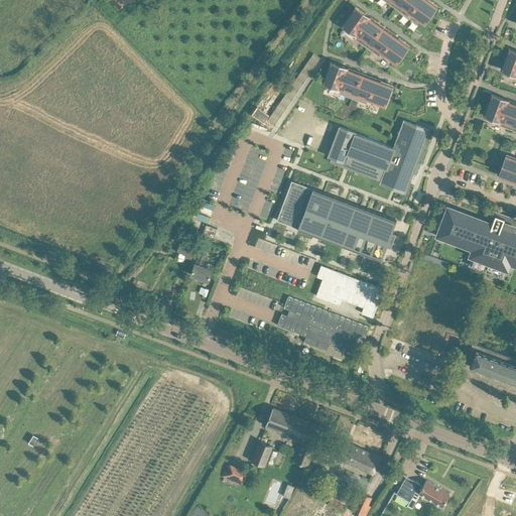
[(429,0),(399,0),(395,7),(407,15),(409,12),(424,23),(437,5),(429,0)]
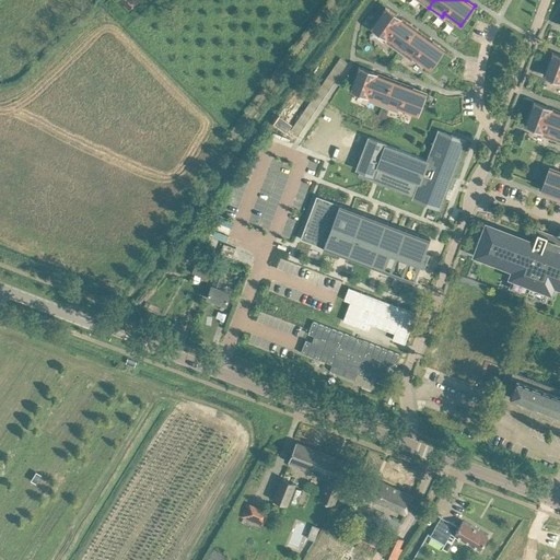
[(398,50),(415,27),(385,7),(371,26),(387,38),(385,42),(398,50)]
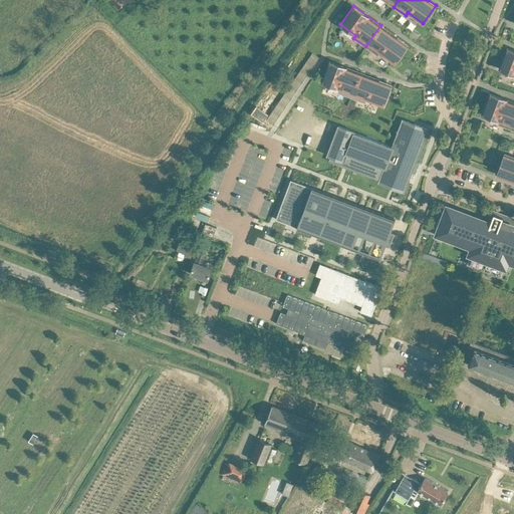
[(380,25),(365,46),(377,55),(379,52),(395,62),(408,44),(380,25)]
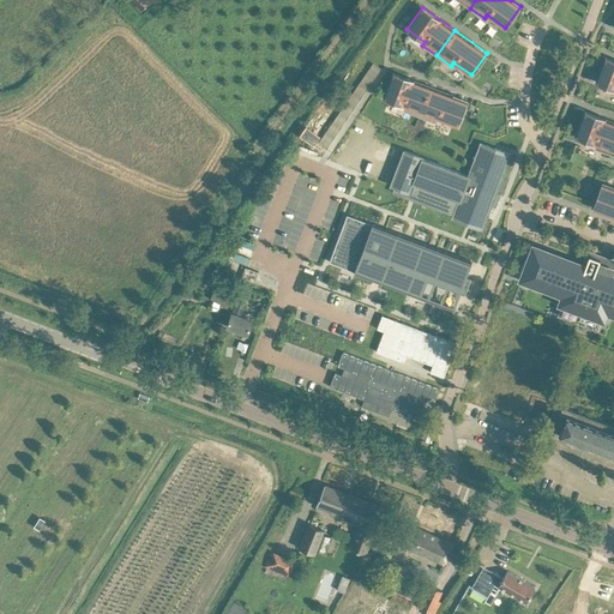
[(613,60),(606,58),(596,82),(613,89),(613,60)]
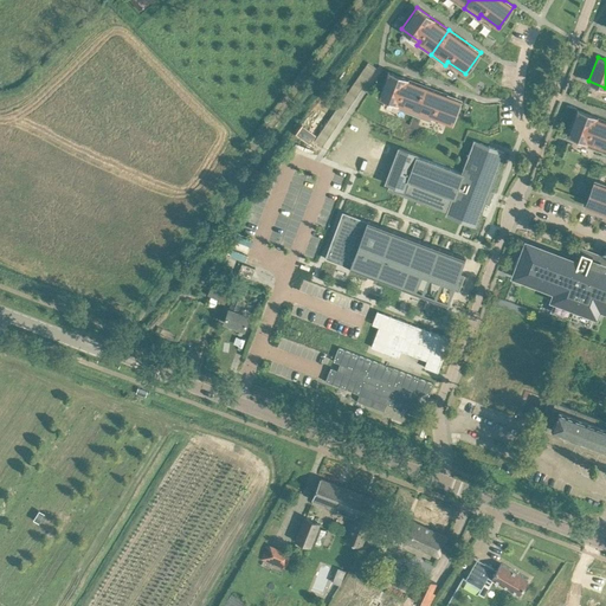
[(368,62),(315,141),(322,146),(376,68),(368,62)]
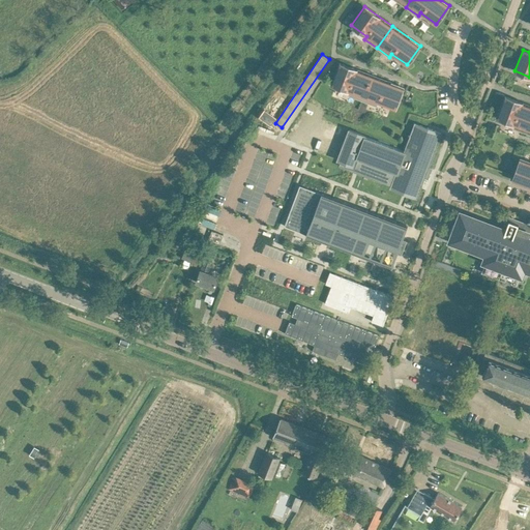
[(363,98),(373,74),(341,61),(332,83),(350,90),(349,93),(363,98)]
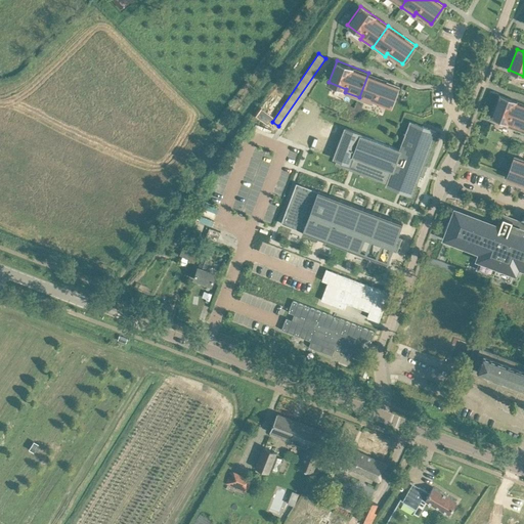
[(368,73),(359,97),(373,102),(374,99),(392,105),(400,85),(368,73)]
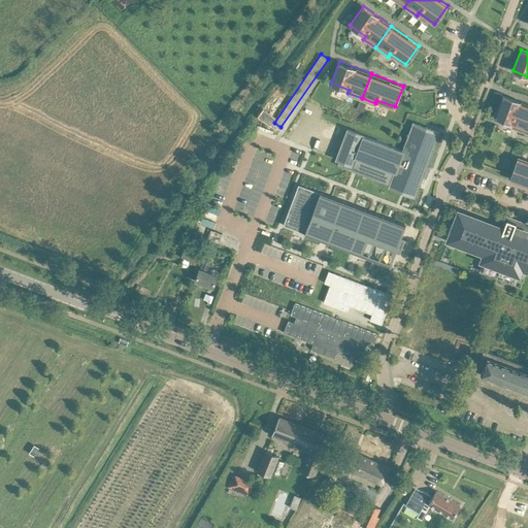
[(525,132),(527,125),(527,104),(503,96),(495,117),(513,124),(512,127),(525,132)]
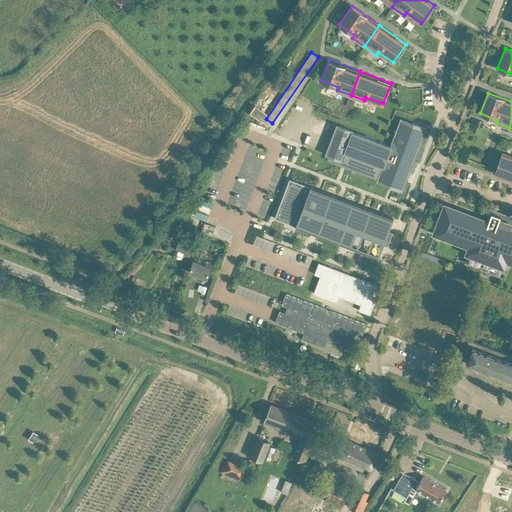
[(266,102),(255,117),(262,122),(263,122),(262,121),(265,117),(266,118),(273,107),(268,104),(266,102)]
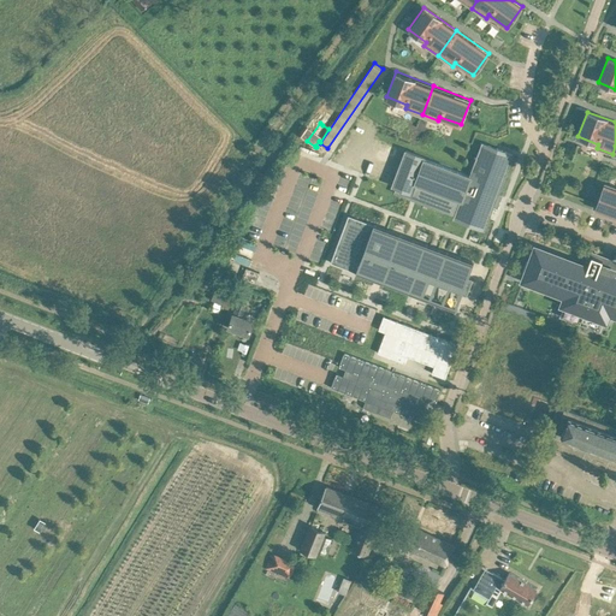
[(454,218),(468,224),(474,226),(485,230),(513,154),(503,150),(497,148),(483,143),(469,176),(425,159),(426,158),(406,150),(392,185),(397,188),(395,193),(455,215),(454,218)]
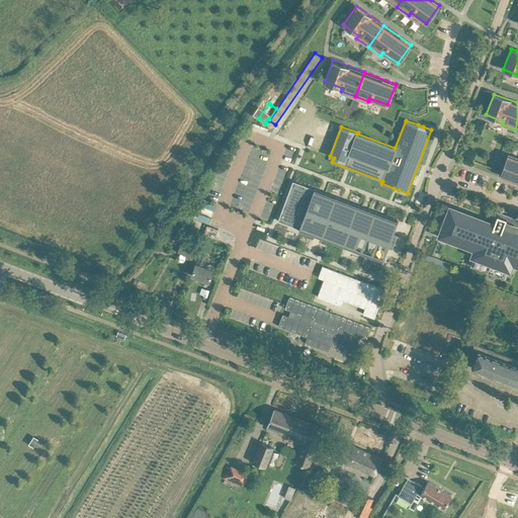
[(517,181),(517,158),(509,155),(501,175),(517,181)]
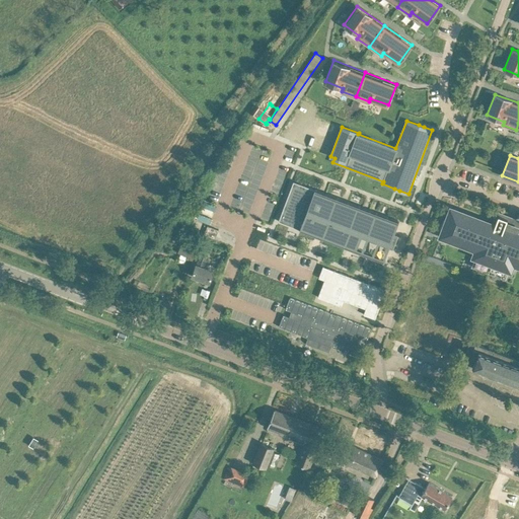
[(290,191),(278,221),(383,261),(388,247),(393,249),(398,235),(394,234),(398,221),(298,182),(293,180),(290,191)]
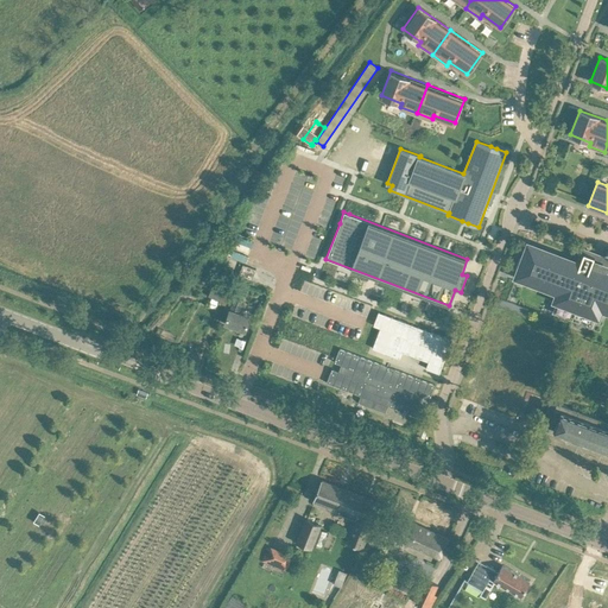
[(529,244),(515,276),(558,292),(555,301),(557,301),(596,316),(597,316),(601,308),(607,310),(607,273),(603,272),(606,266),(599,264),(601,259),(594,255),(584,252),(580,263),(576,261),(529,244)]
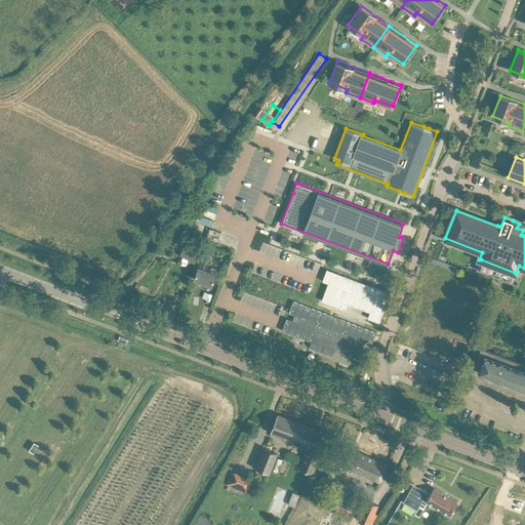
[(210,228),(206,237),(217,241),(220,232),(210,228)]
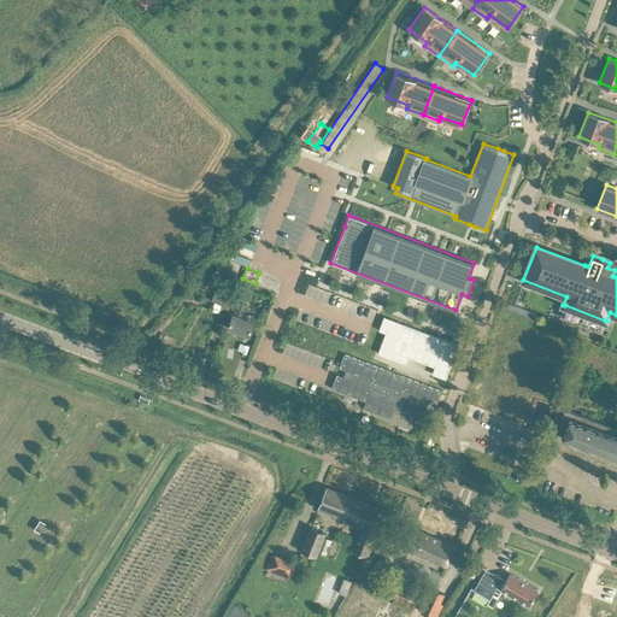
[(215,292),(211,301),(223,305),(227,297),(215,292)]
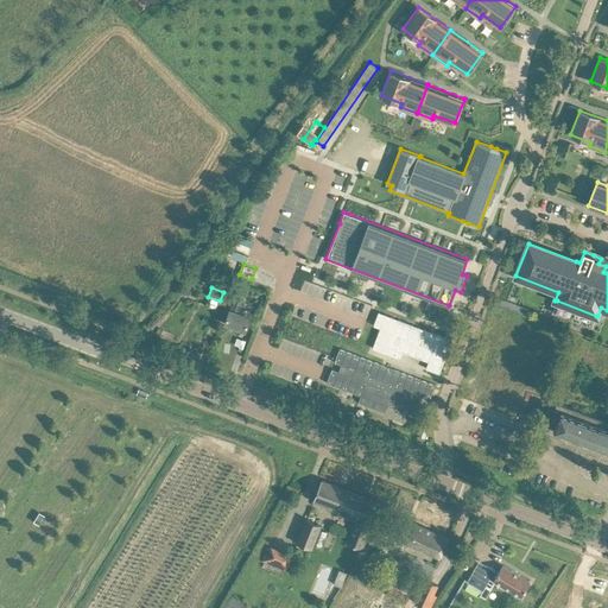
[(229,309),(225,323),(246,330),(251,317),(238,312),(242,299),(235,297),(230,310),(229,309)]
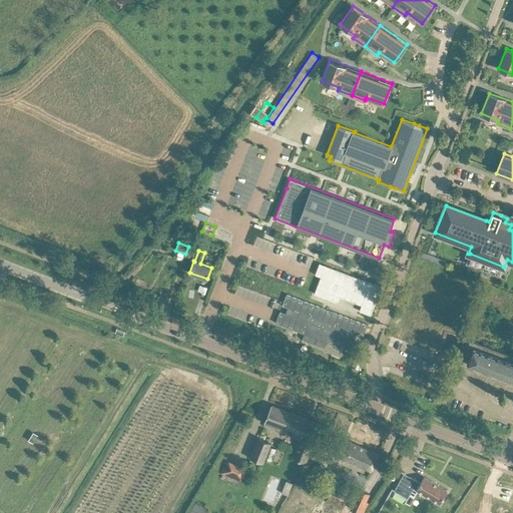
[(420,251),(418,257),(444,267),(446,261),(420,251)]
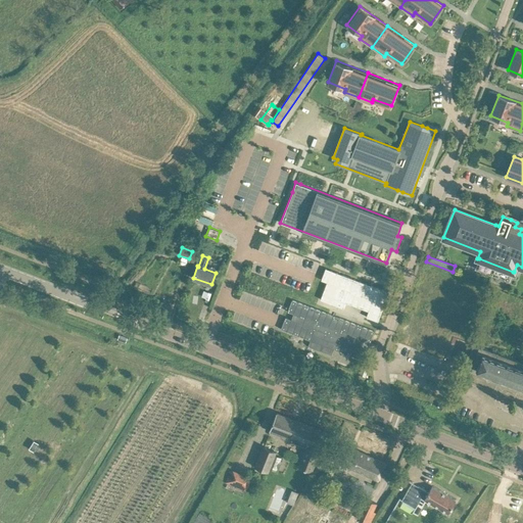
[(339,266),(337,271),(349,275),(350,270),(339,266)]
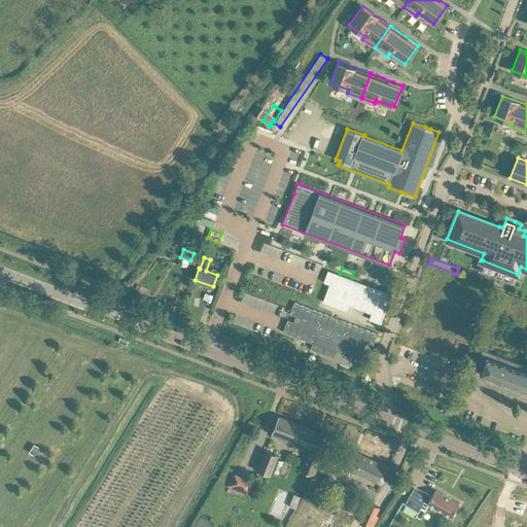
[(329,284),(323,302),(346,310),(348,305),(372,313),(370,319),(381,323),(392,294),(328,270),(323,282),(329,284)]
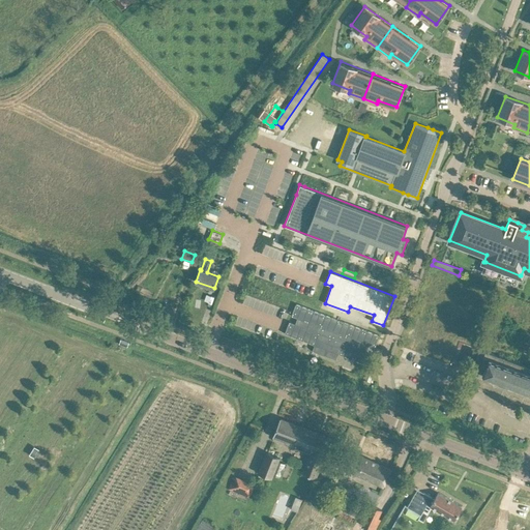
[(301,294),(312,299),(315,292),(303,288),(301,294)]
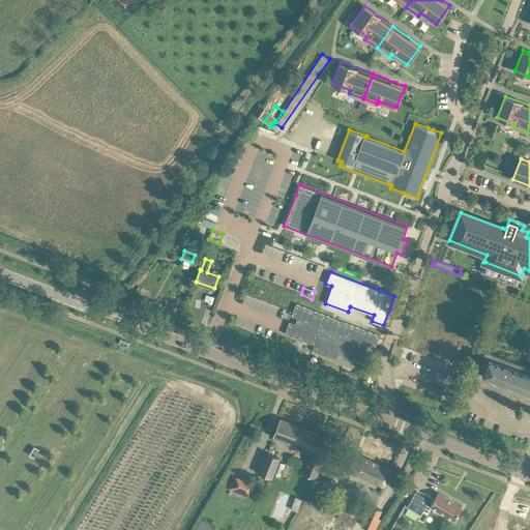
[(289,321),(285,333),(315,345),(312,350),(336,359),(339,353),(369,364),(373,353),(366,351),(369,345),(375,347),(379,335),(296,303),(292,316),(297,318),(295,323),(289,321)]
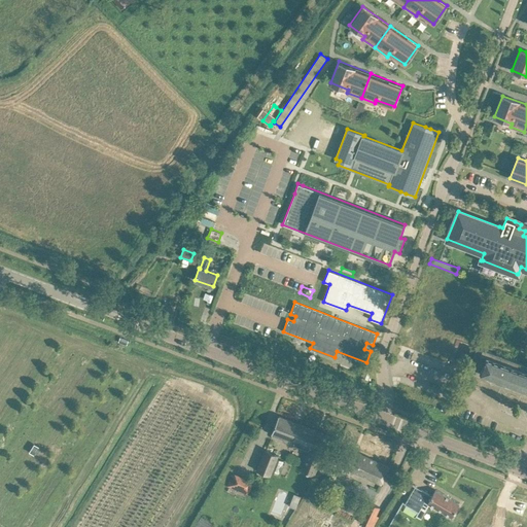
[(526,365),(483,349),(476,370),(481,371),(480,374),(490,378),(492,382),(495,381),(493,376),(526,388),(526,365)]
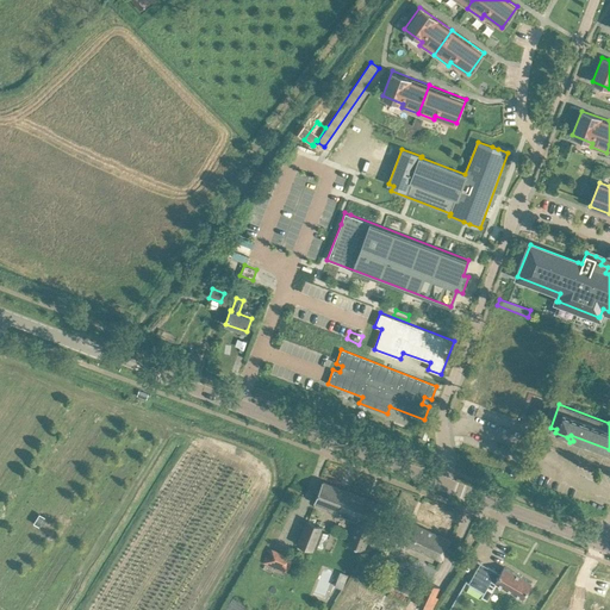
[(373,526),(381,504),(323,481),(315,502),(358,520),(348,543),(362,549),(372,526),(373,526)]
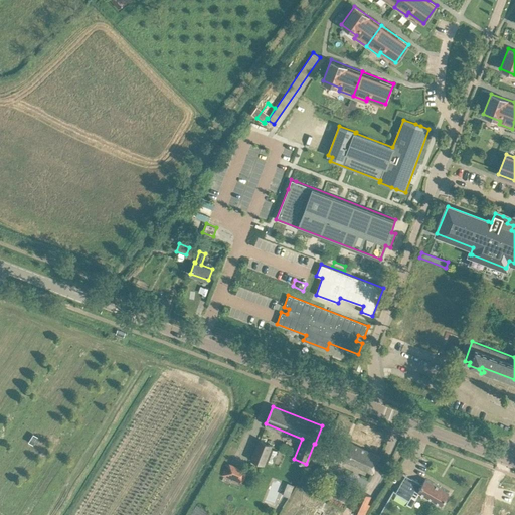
[(372,473),(380,456),(336,436),(328,453),(372,473)]
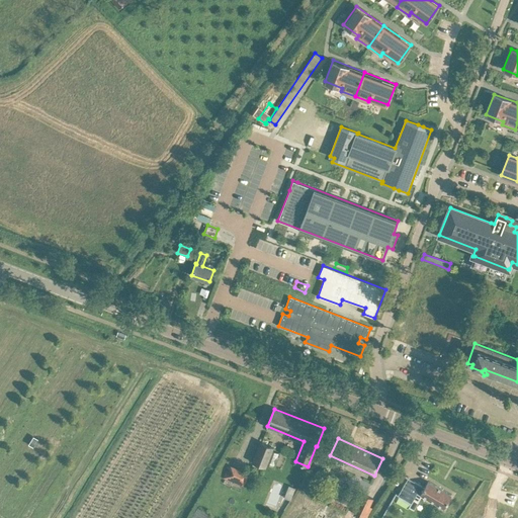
[(260,441),(252,462),(264,467),(266,464),(273,467),(275,464),(276,465),(279,456),(278,456),(279,453),(272,450),(273,447),(260,441)]
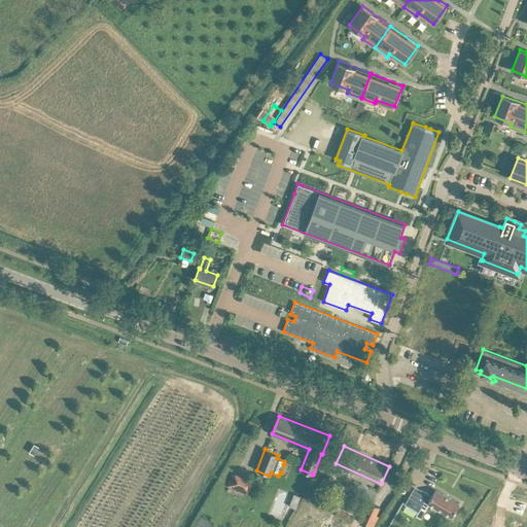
[(249,491),(253,480),(235,471),(234,473),(232,472),(226,486),(247,494),(248,490),(249,491)]
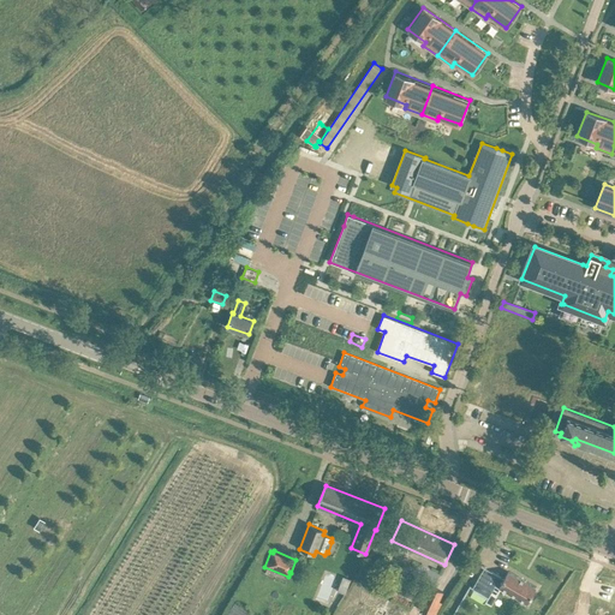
[(484,568),(481,574),(473,587),(488,596),(495,584),(500,586),(500,587),(527,603),(536,587),(508,572),(503,579),(482,566),(481,566),(484,568)]
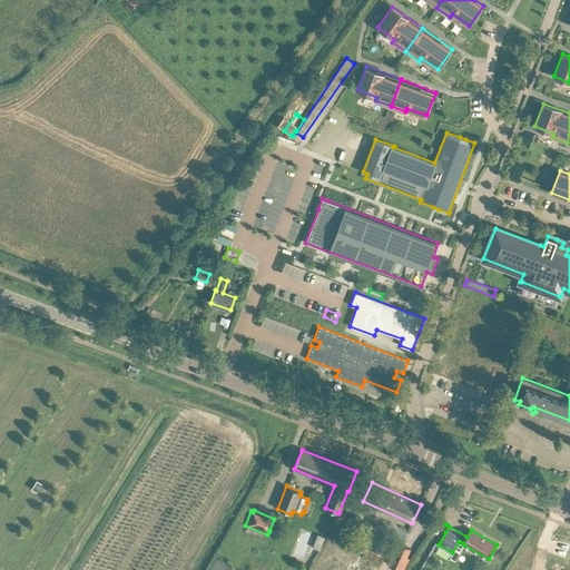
[(13,530),(8,527),(2,536),(8,538),(13,530)]
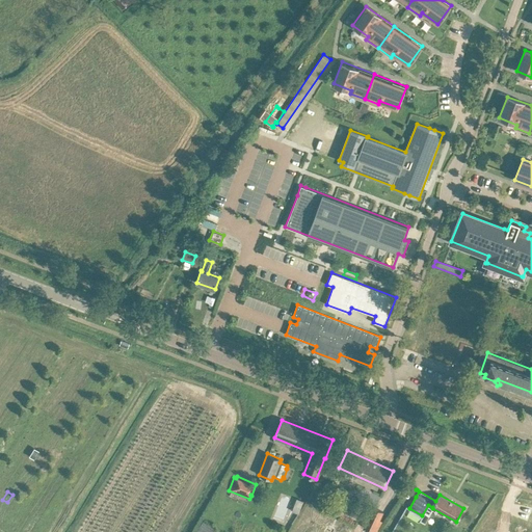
[(373,531),(382,511),(374,507),(365,527),(373,531)]
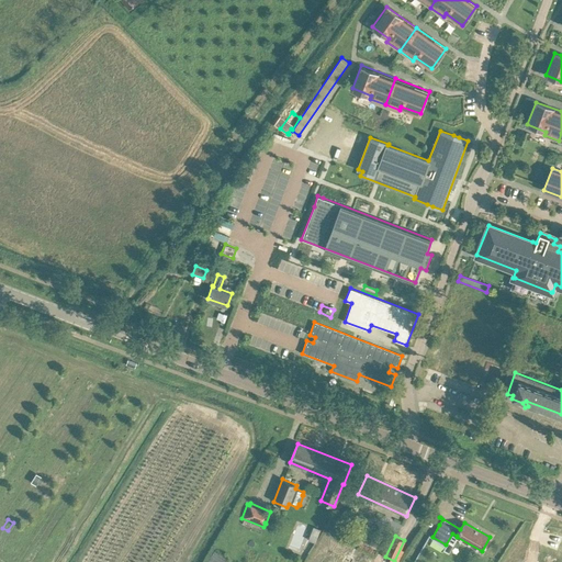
[(521,561),(523,561),(550,561),(554,557),(528,542),(523,552),(514,548),(506,561),(521,561)]
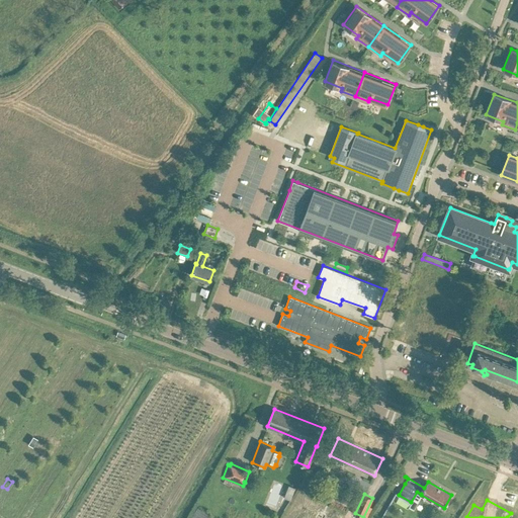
[(205,517),(209,512),(197,505),(189,517),(205,517)]
